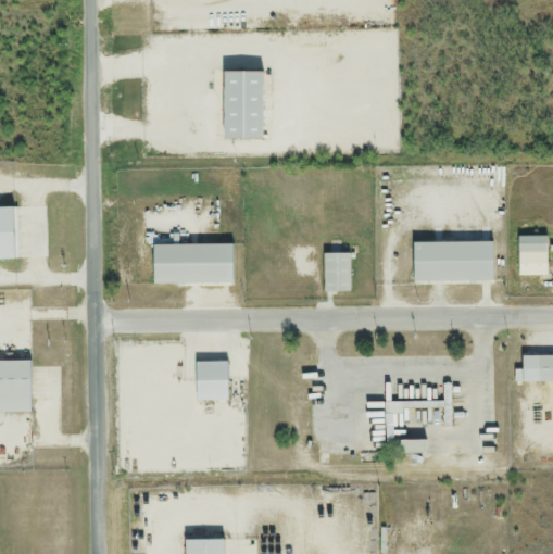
[(548,275),(548,236),(519,236),(519,275),(548,275)]
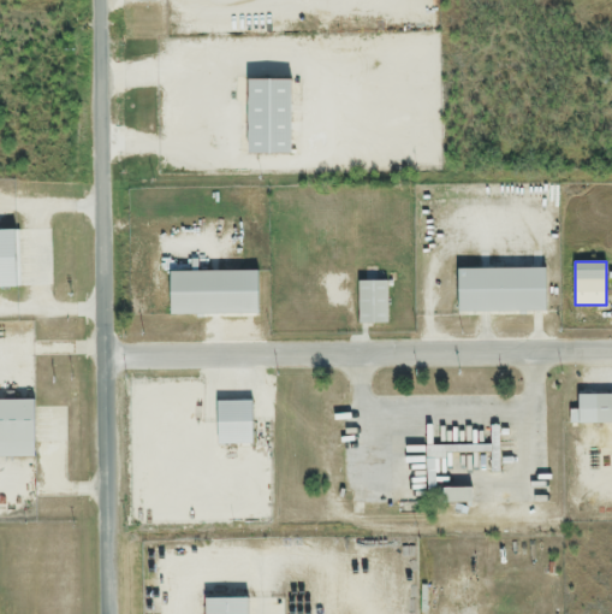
[(547,313),(547,267),(457,267),(457,313),(547,313)]
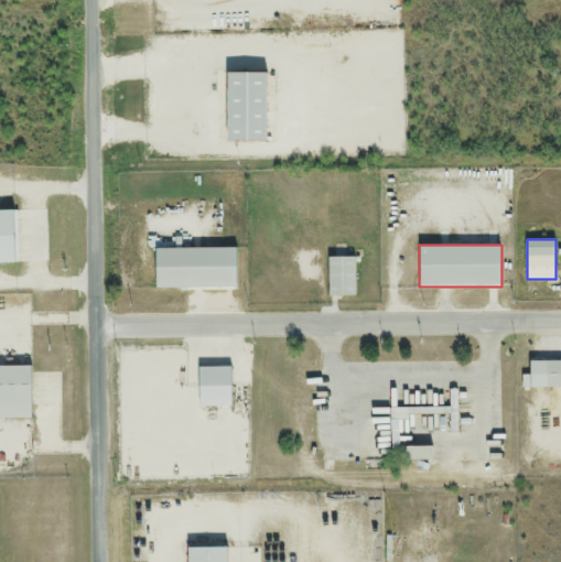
[(235,246),(236,287),(152,289),(151,248),(235,246)]
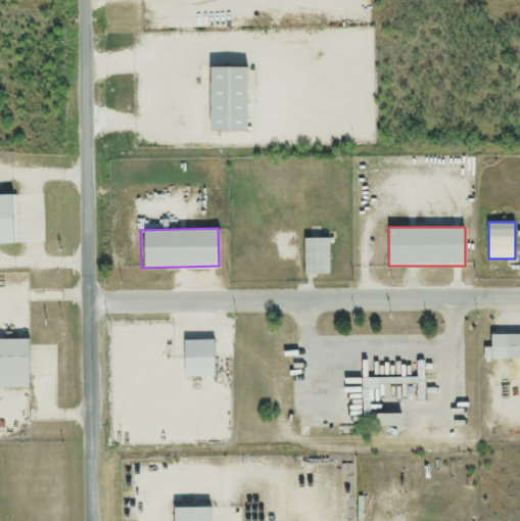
[(331,273),(331,238),(305,238),(305,273),(331,273)]
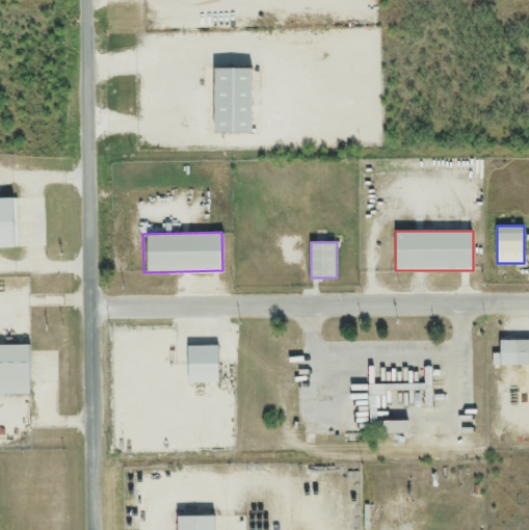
[(528,339),(500,339),(500,366),(528,365),(528,339)]
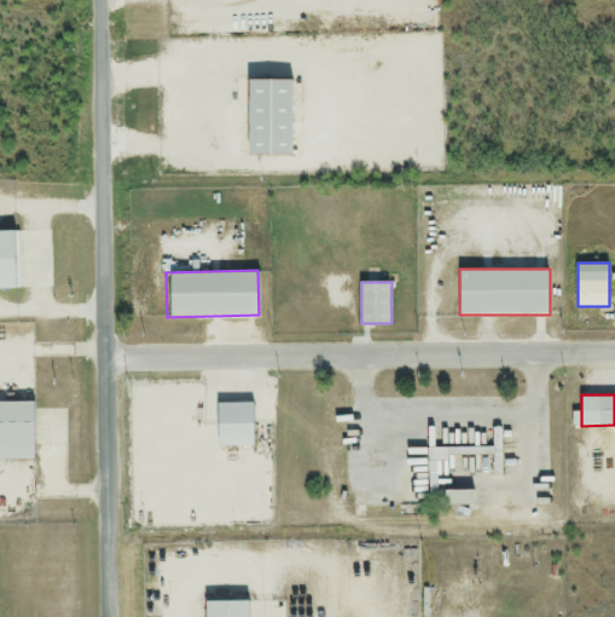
[(0,459),(0,401),(28,401),(29,459),(0,459)]
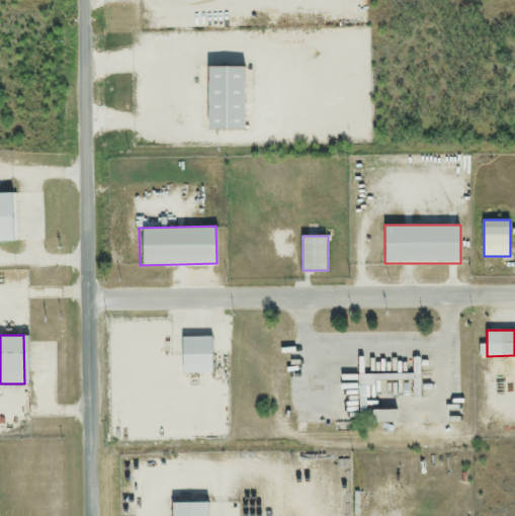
[(372,423),(397,423),(397,410),(372,410),(372,423)]
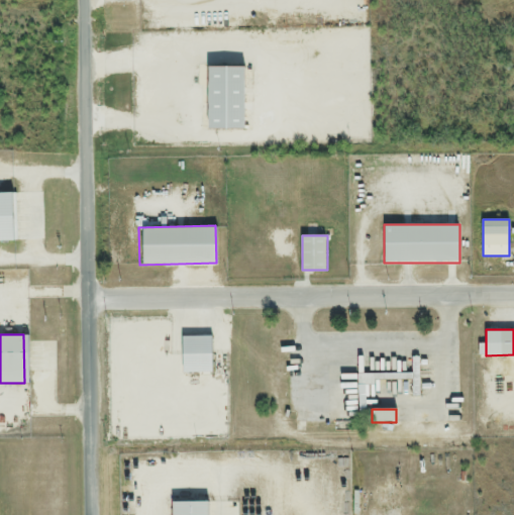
[(206,514),(165,514),(165,501),(206,500),(206,514)]
